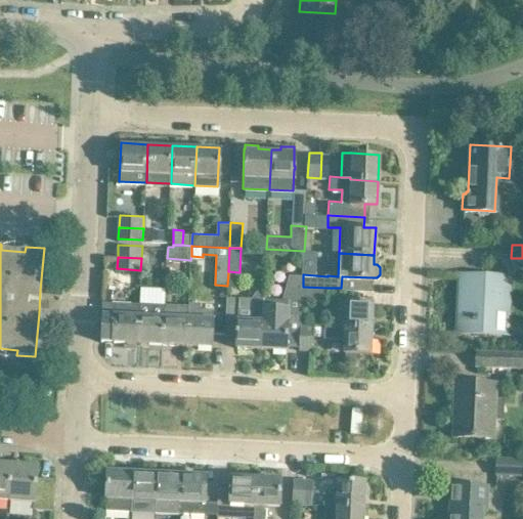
[(511,274),(460,272),(458,317),(471,317),(470,330),(509,332),(511,274)]
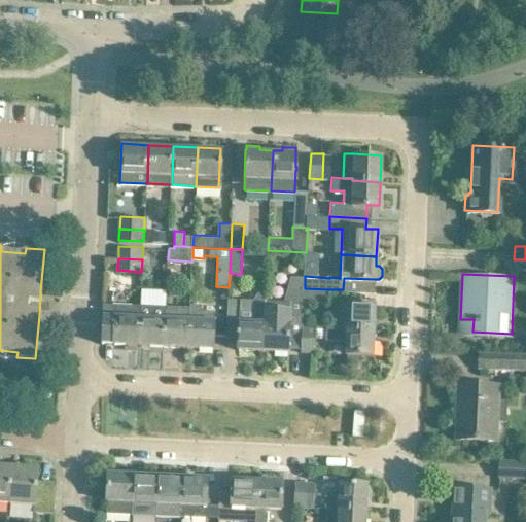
[(304,301),(305,288),(305,276),(289,276),(283,299),(265,299),(263,349),(287,350),(287,344),(300,344),(302,324),(304,301)]
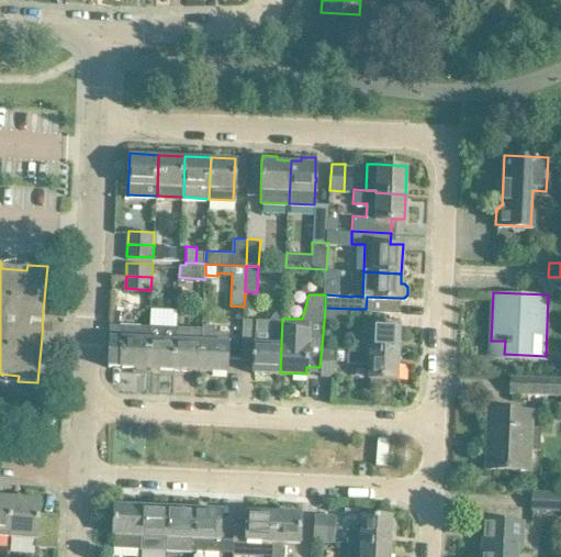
[(350,322),(351,309),(325,308),(324,321),(350,322)]
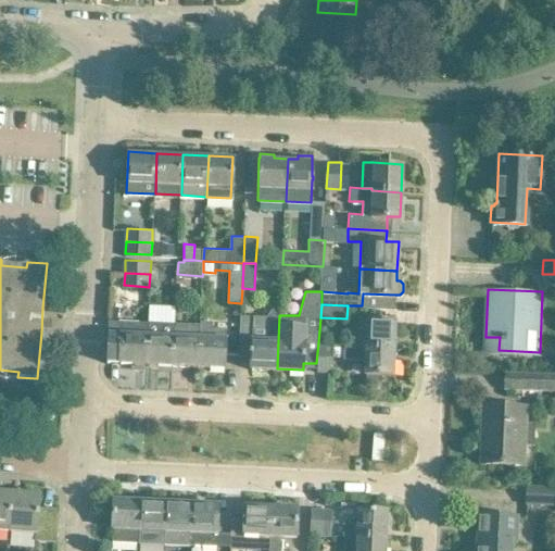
[(277,368),(279,315),(277,315),(272,307),(266,314),(239,313),(238,335),(251,336),(250,351),(249,350),(249,353),(250,354),(250,367),(277,368)]
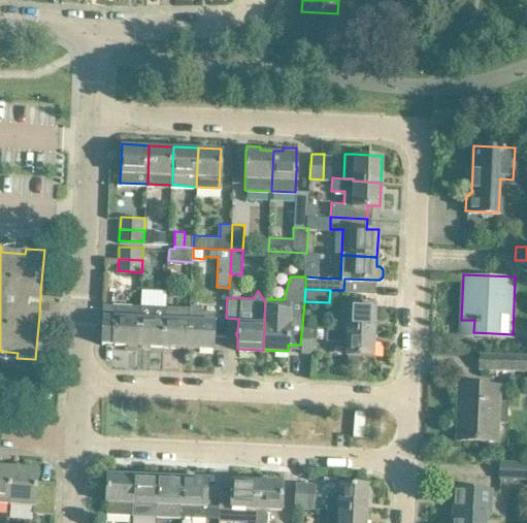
[(101,323),(100,341),(112,342),(139,344),(141,304),(140,304),(114,303),(102,302),(101,323)]
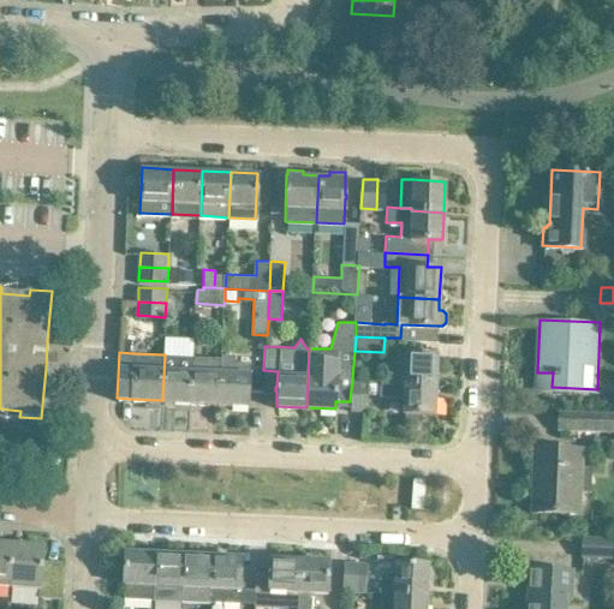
[(435,384),(436,353),(395,352),(394,381),(435,384)]
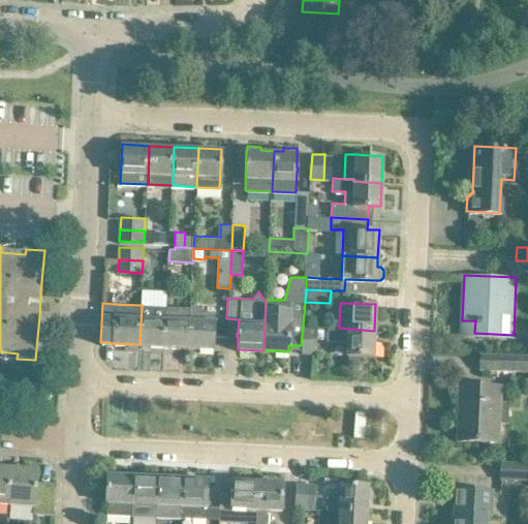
[(200,304),(191,304),(189,304),(189,307),(191,307),(190,346),(213,347),(214,311),(200,310),(200,304)]
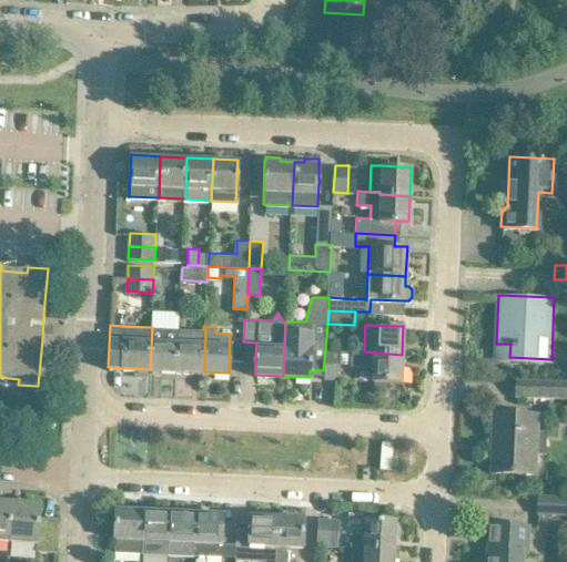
[(176,370),(179,328),(152,327),(150,369),(176,370)]
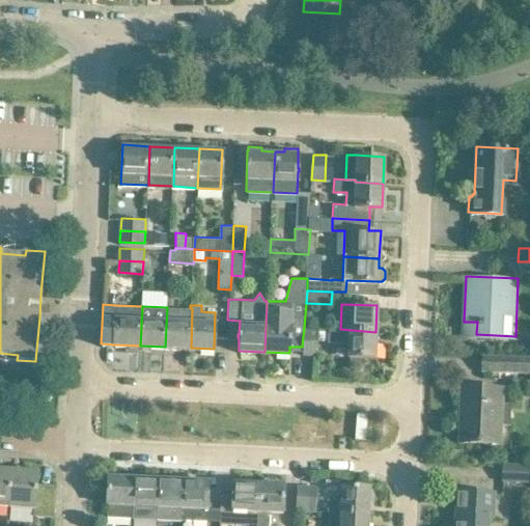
[(192,308),(190,308),(167,307),(165,347),(191,348),(192,308)]
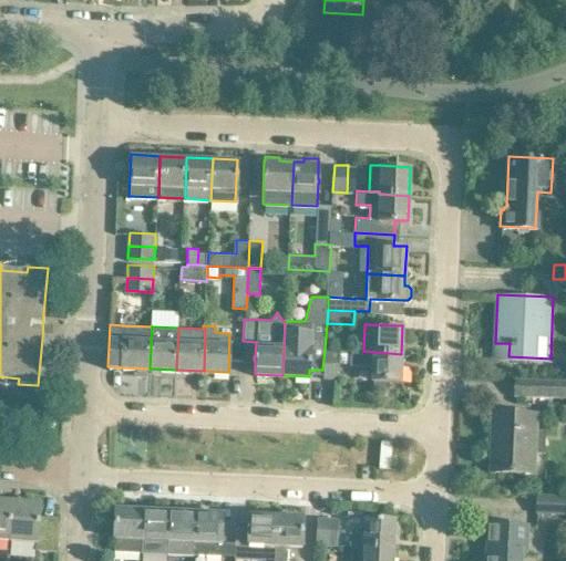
[(336,376),(337,350),(325,349),(322,370),(322,376),(336,376)]
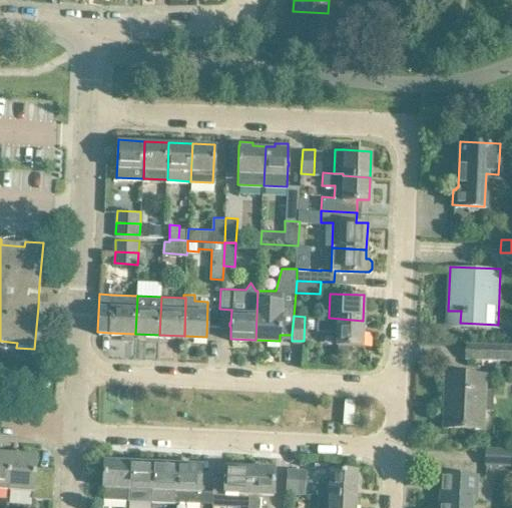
[(362,344),(363,321),(329,318),(317,318),(316,329),(336,330),(336,343),(337,343),(337,353),(351,353),(351,344),(362,344)]
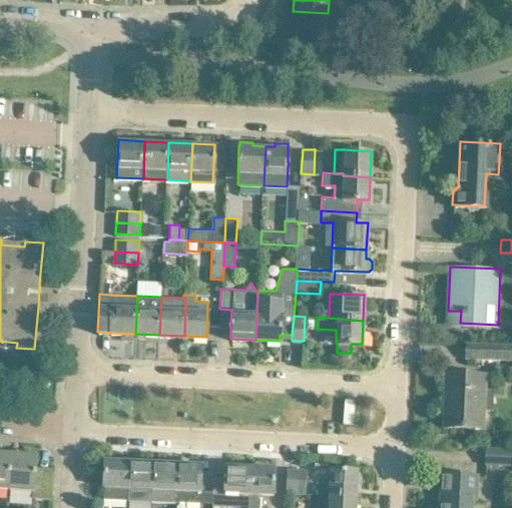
[(511,344),(467,343),(467,357),(511,358),(511,371),(511,370),(511,344)]
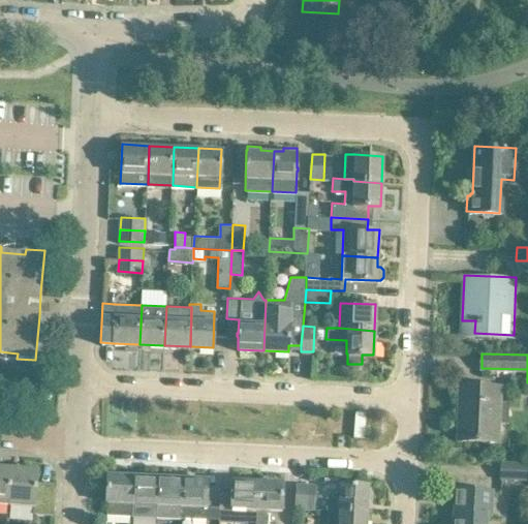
[(501,386),(459,383),(458,398),(461,399),(460,419),(457,419),(456,438),(499,440),(500,419),(496,419),(497,399),(500,399),(501,386)]
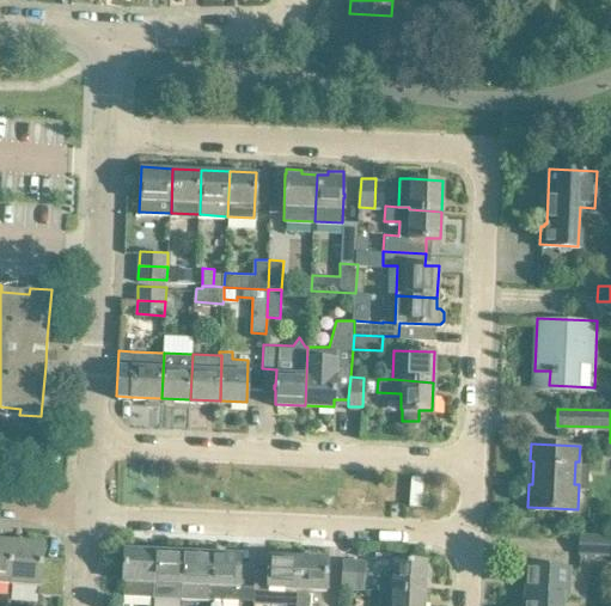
[(610,536),(580,534),(579,552),(610,552),(610,536)]
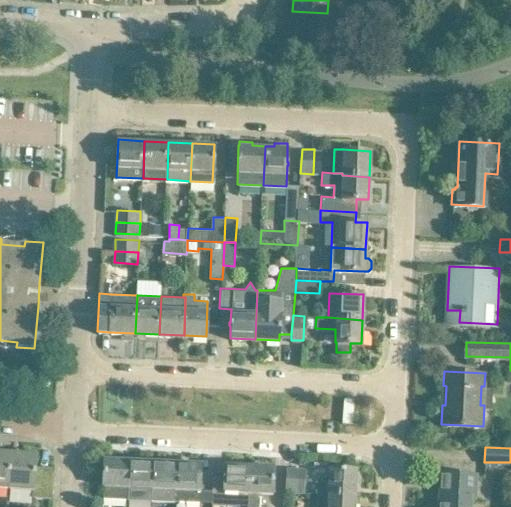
[(0,485),(8,486),(11,451),(0,450),(0,485)]
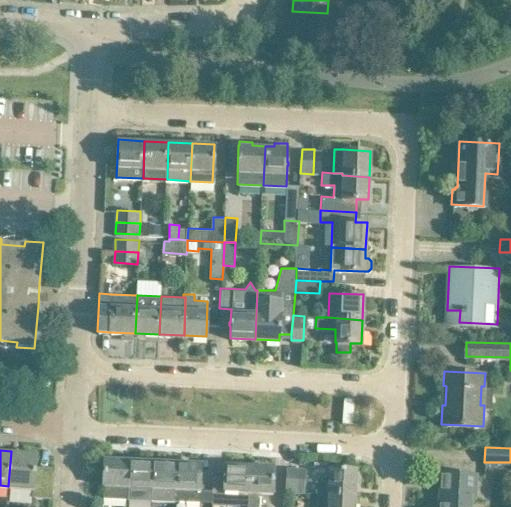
[(11,451),(8,486),(32,488),(31,495),(50,497),(51,467),(35,466),(36,454),(11,451)]
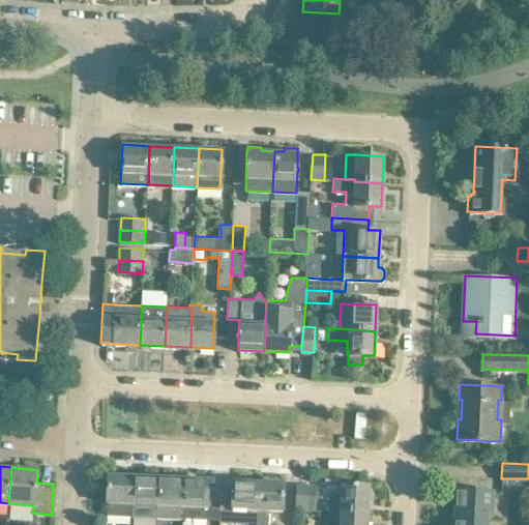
[(133,516),(135,475),(108,474),(106,514),(133,516)]
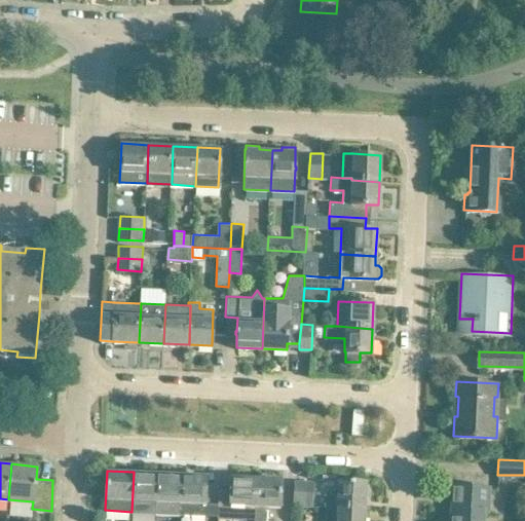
[(155,513),(157,473),(134,472),(132,512),(155,513)]
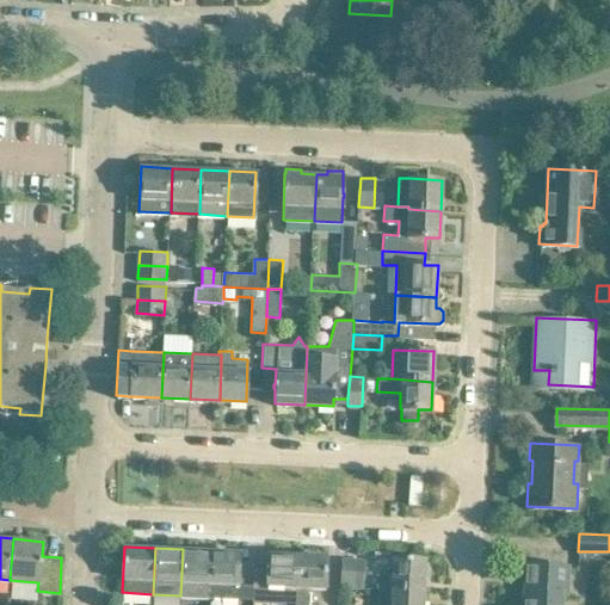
[(209,597),(211,550),(183,549),(180,596),(209,597)]
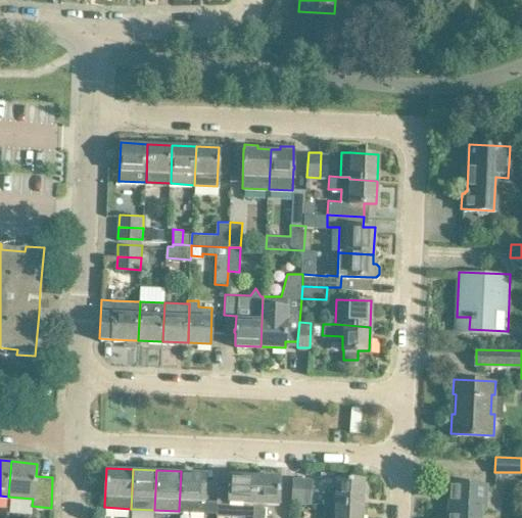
[(181,471),(179,511),(189,511),(203,512),(204,472),(181,471)]
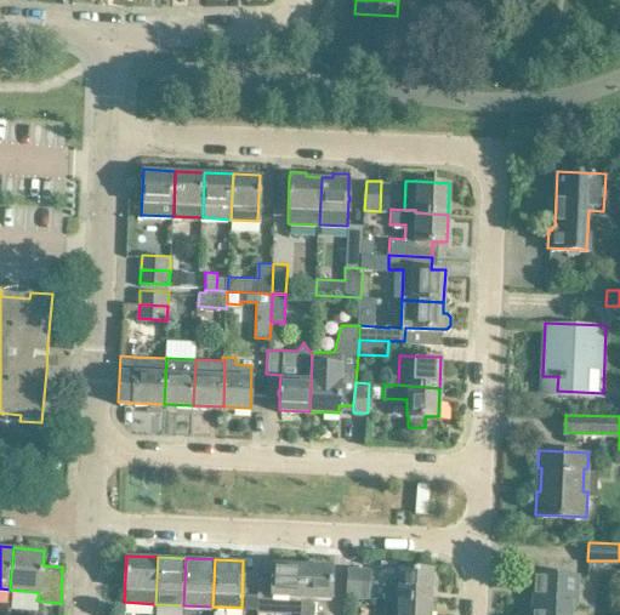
[(301,614),(303,563),(272,562),(271,578),(256,578),(255,611),(288,613),(288,614),(301,614)]
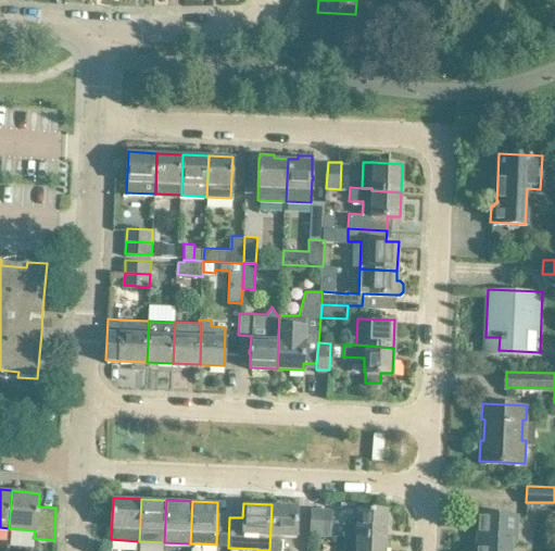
[(297,505),(272,504),(269,550),(279,550),(281,535),(295,535),(297,505)]
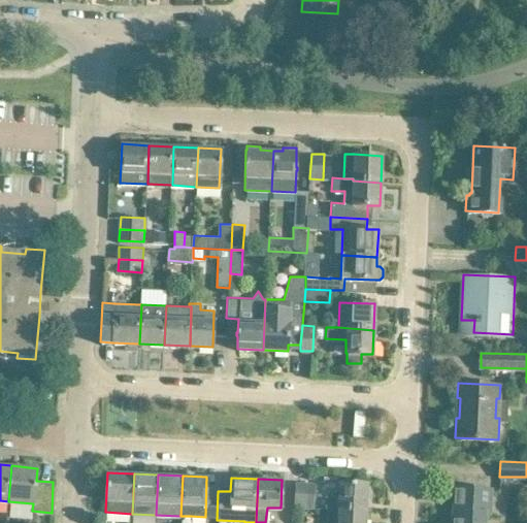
[(315,482),(308,482),(296,482),(295,505),(315,507),(315,482)]
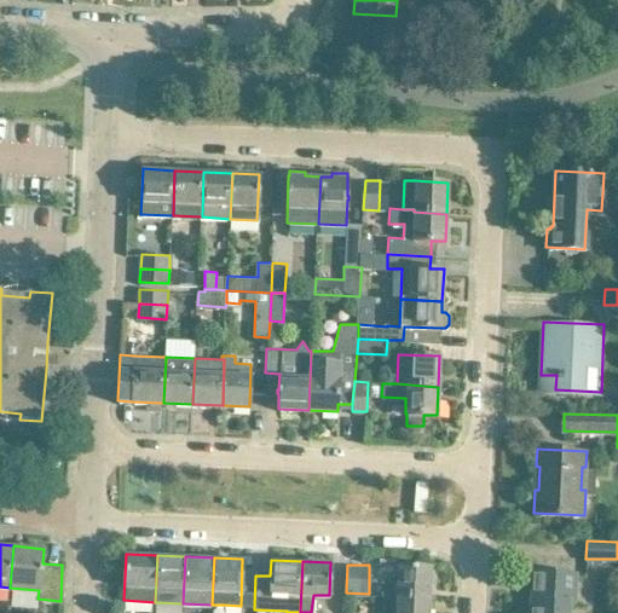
[(431,567),(398,566),(398,580),(381,580),(380,595),(383,595),(429,597),(431,567)]
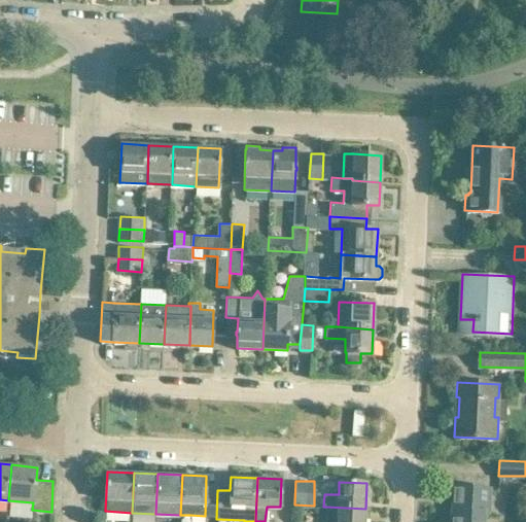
[(489,487),(454,486),(453,512),(451,511),(450,521),(482,521),(483,510),(488,511),(489,487)]
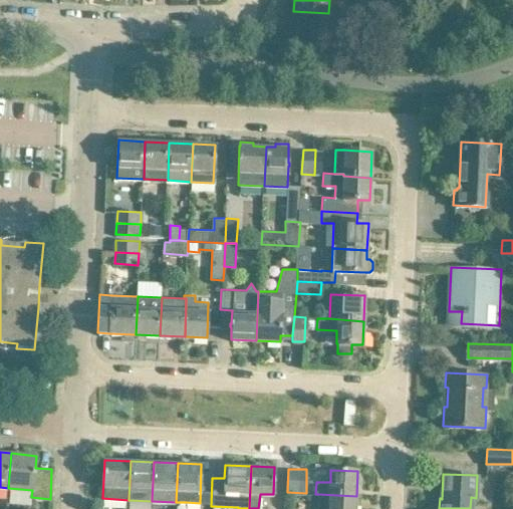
[(355,508),(356,496),(318,494),(317,508),(355,508)]
